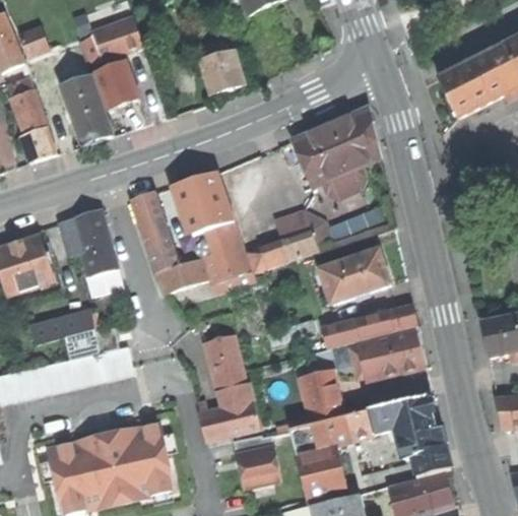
[(222,0),(228,10),(242,4),(240,0),(222,0)]
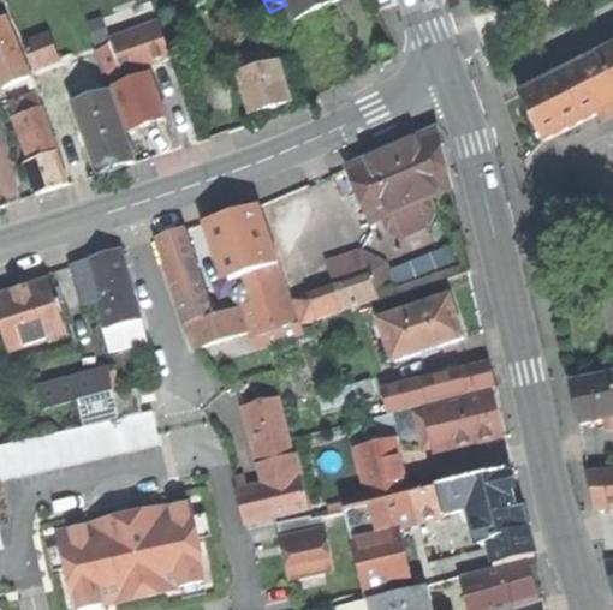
[(284,0),(286,5),(292,17),(315,6),(328,0),(284,0)]
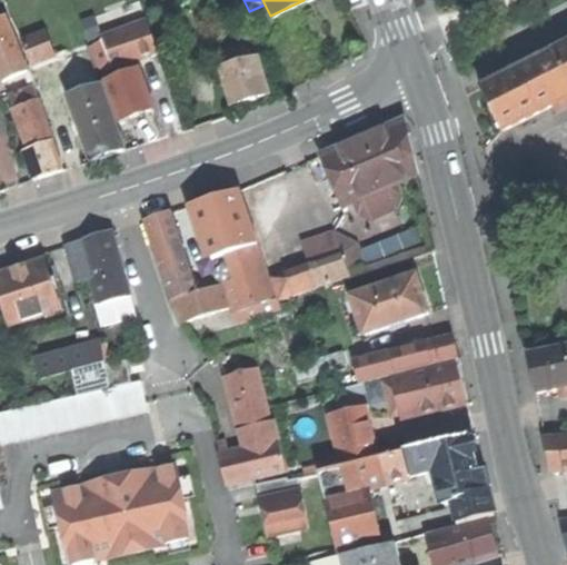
[(0,69),(3,77),(26,68),(3,11),(0,13),(0,17),(1,20),(0,20),(0,69)]
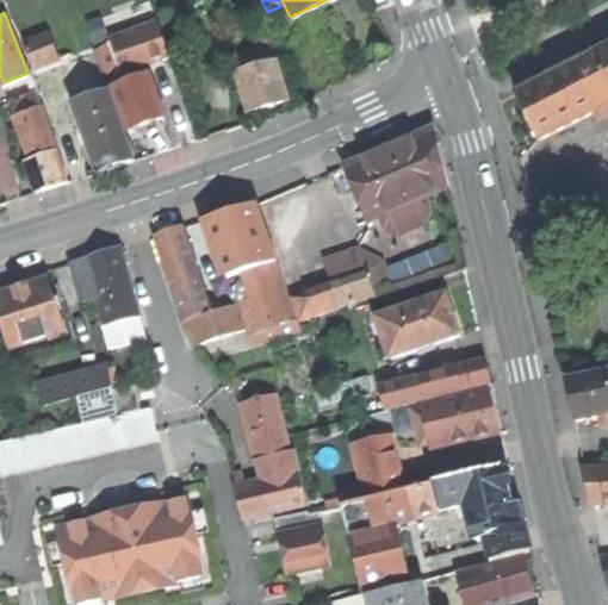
[(18,31),(31,64),(56,55),(44,20),(18,31)]
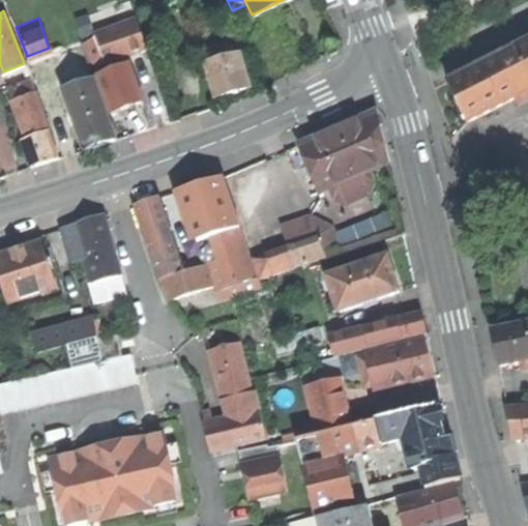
[(92,29),(93,32),(101,58),(130,49),(145,44),(136,18),(118,24),(117,20),(92,29)]
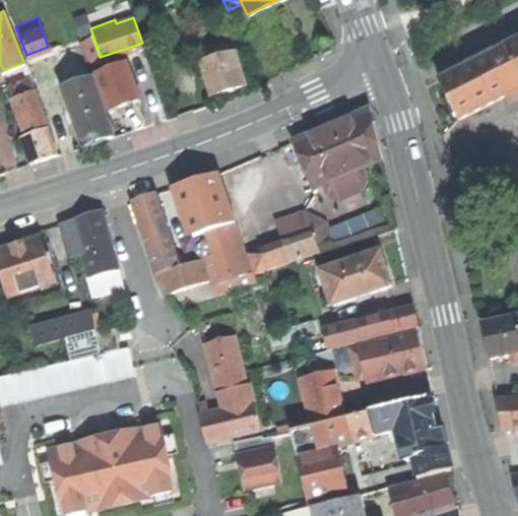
[(88,61),(100,57),(91,31),(80,40),(88,61)]
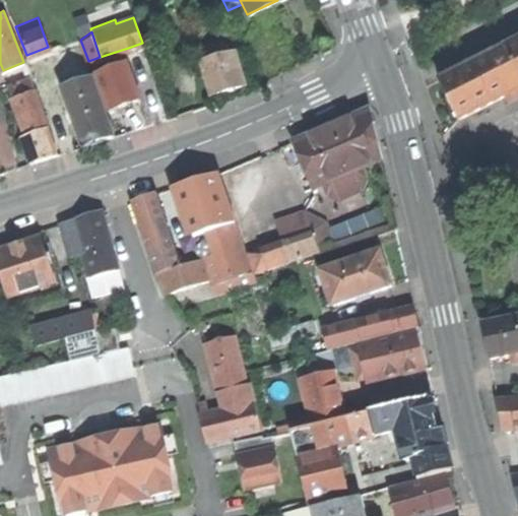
[(517,85),(517,36),(437,77),(457,117),(503,94),(517,85)]
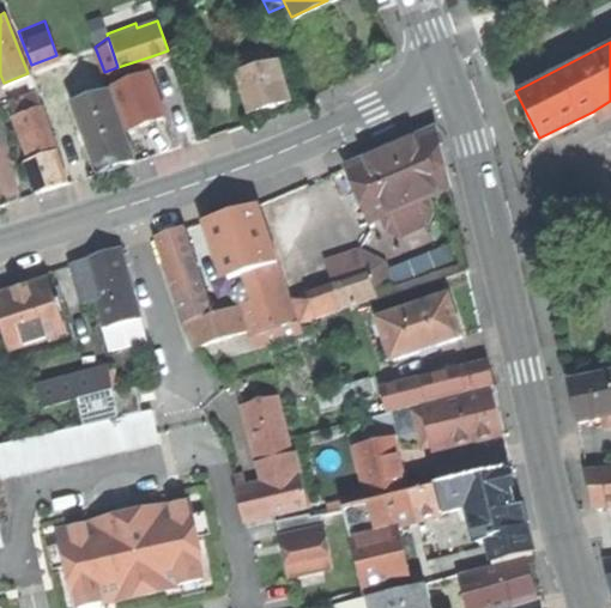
[(231,55),(235,70),(256,64),(253,49),(231,55)]
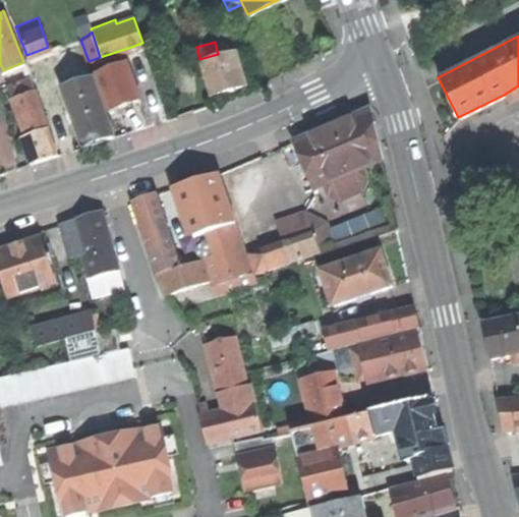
[(218,54),(199,59),(210,94),(219,91),(243,83),(233,49),(218,54)]
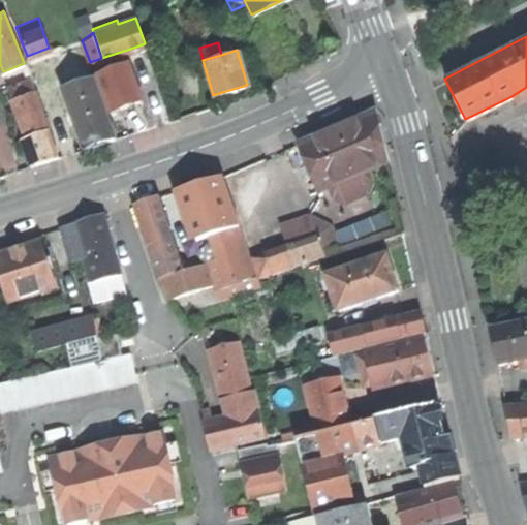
[(127,103),(140,99),(126,60),(94,71),(107,110),(127,103)]
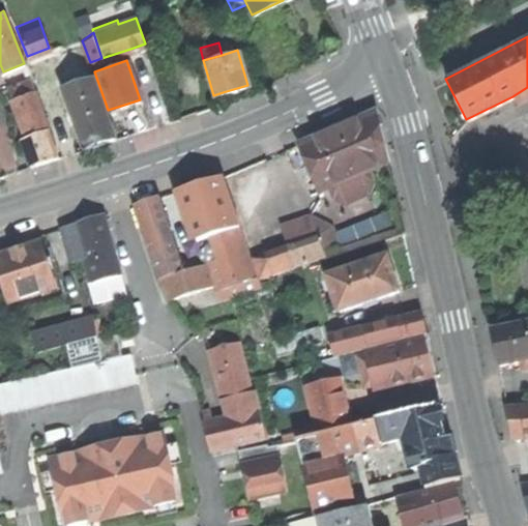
[(114,136),(92,76),(61,86),(83,147),(95,143),(114,136)]
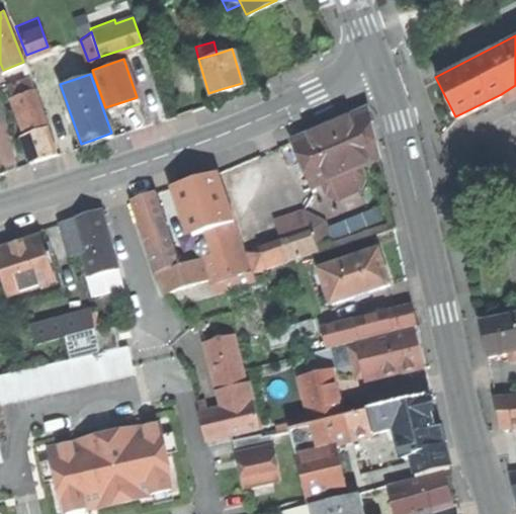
[(41,156),(55,151),(31,89),(32,89),(27,76),(4,85),(22,133),(19,134),(27,160),(41,156)]
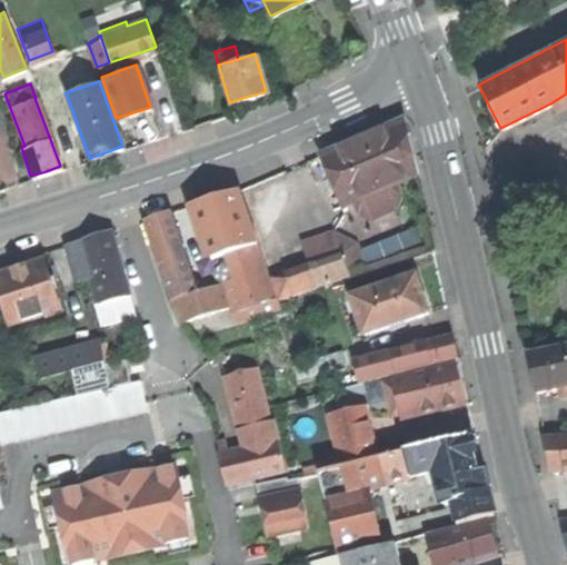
[(566,105),(566,93),(550,103),(555,111),(565,107),(566,105)]
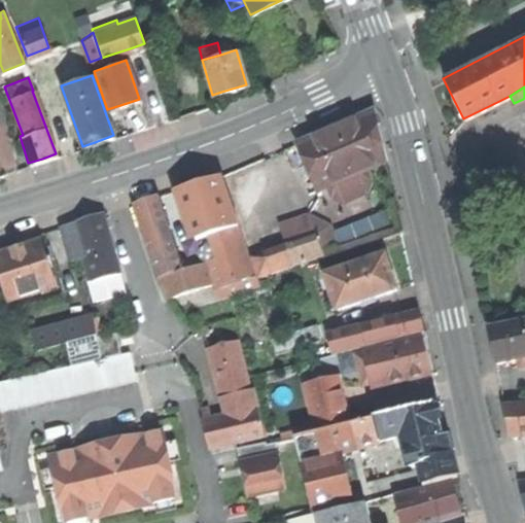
[(315,187),(324,183),(366,166),(383,159),(379,138),(375,117),(363,112),(296,141),(315,187)]
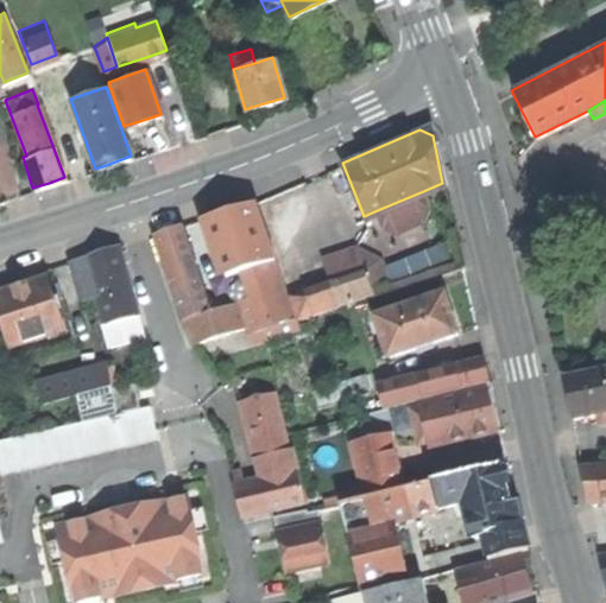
[(423,191),(374,211),(380,227),(393,232),(423,220),(428,204),(423,191)]
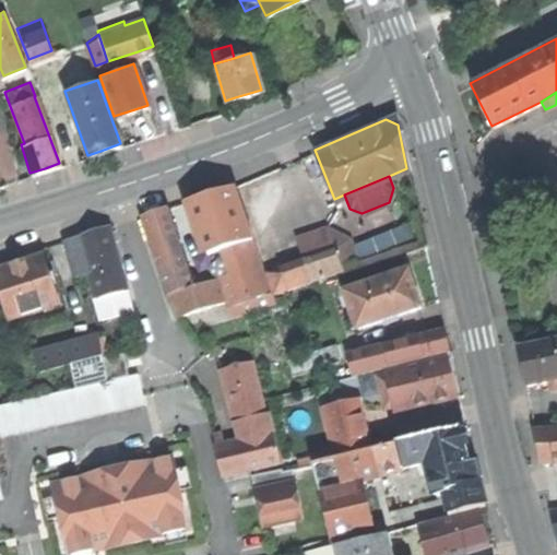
[(206,251),(221,246),(249,236),(232,185),(191,198),(184,201),(190,221),(196,219),(206,251)]
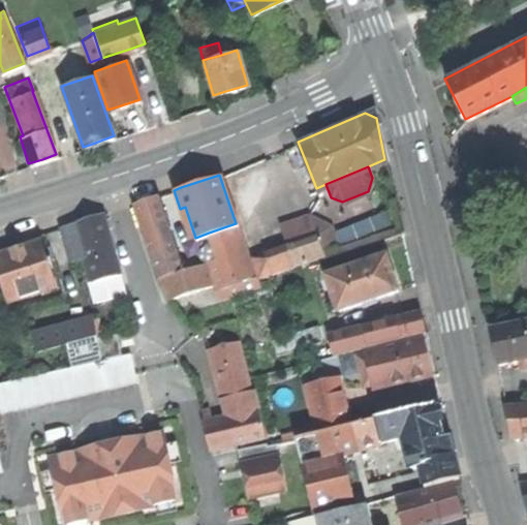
[(157,277),(159,276),(181,269),(156,195),(149,197),(132,203),(157,277)]
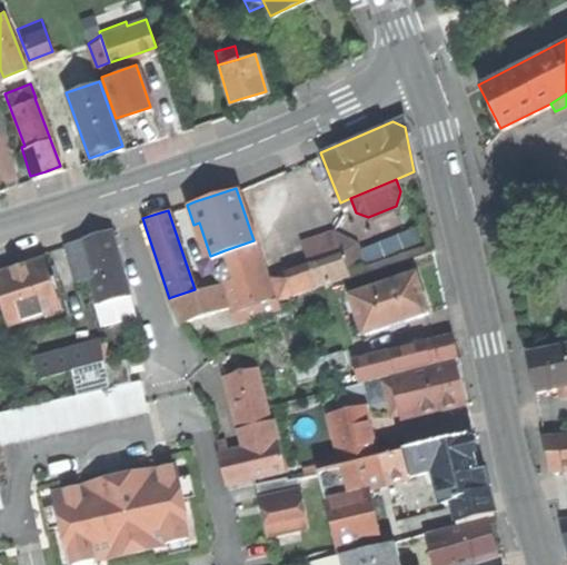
[(421,226),(364,237),(366,251),(425,240),(421,226)]
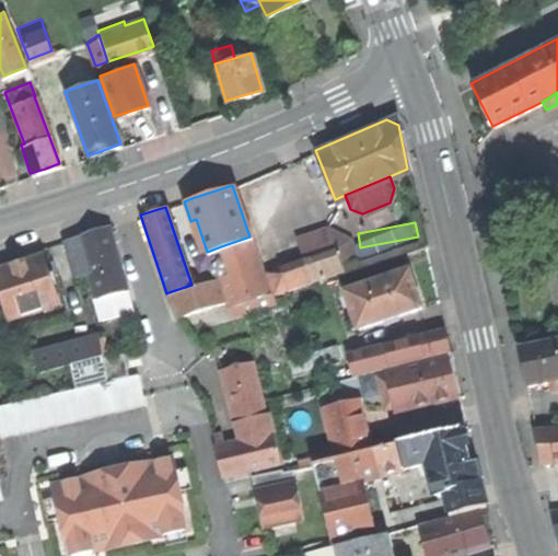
[(295,235),(301,257),(334,247),(340,266),(359,261),(352,238),(326,224),(295,235)]
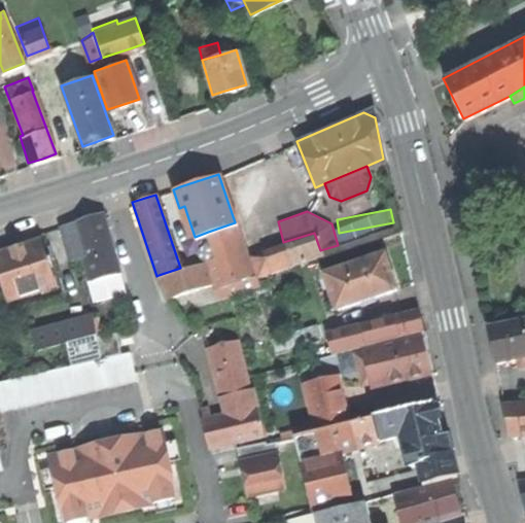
[(88,281),(117,272),(102,212),(79,219),(71,221),(88,281)]
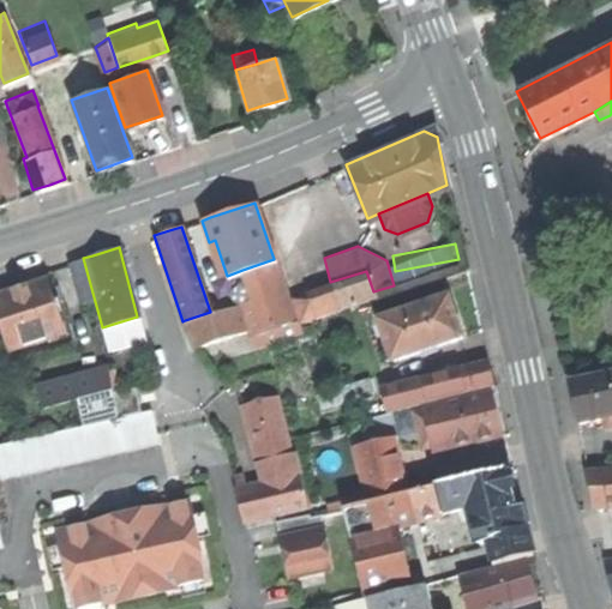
[(239,305),(246,327),(249,335),(264,330),(268,341),(301,330),(297,317),(289,296),(276,259),(274,259),(243,270),(252,300),(239,305)]
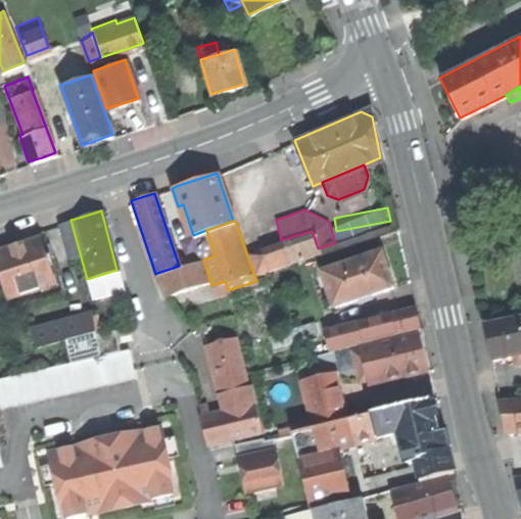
[(287,258),(318,248),(312,231),(281,240),(287,258)]
